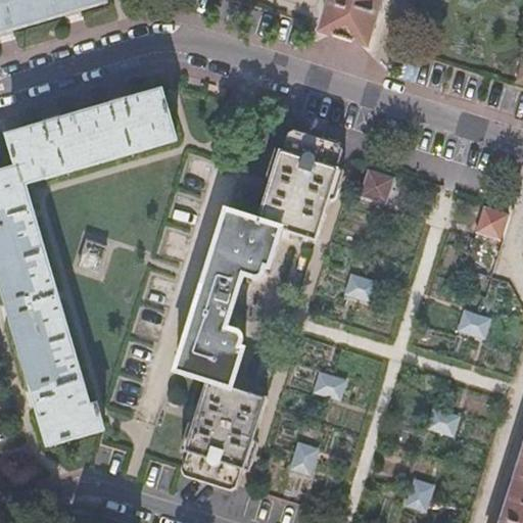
[(0,0),(0,35),(108,3),(106,0),(0,0)]
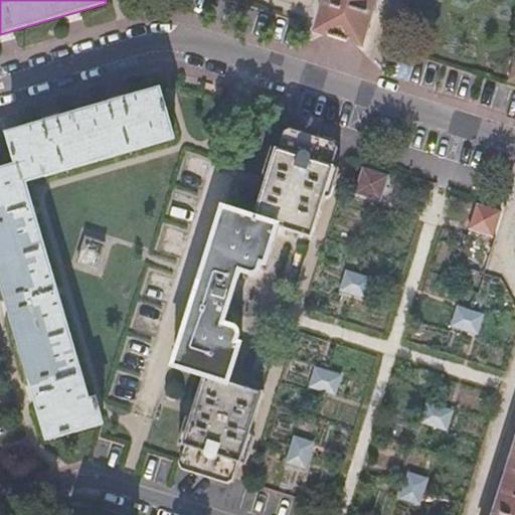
[(324,0),(317,25),(322,35),(355,46),(364,40),(376,0),(324,0)]
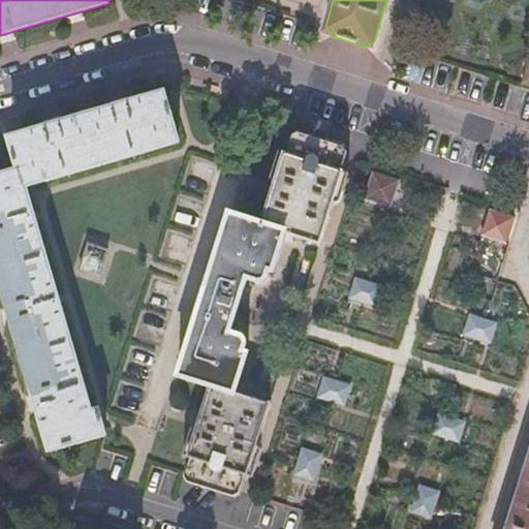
[(20,169),(0,175),(0,275),(53,450),(107,434),(99,409),(95,410),(27,186),(179,142),(164,91),(10,136),(20,169)]
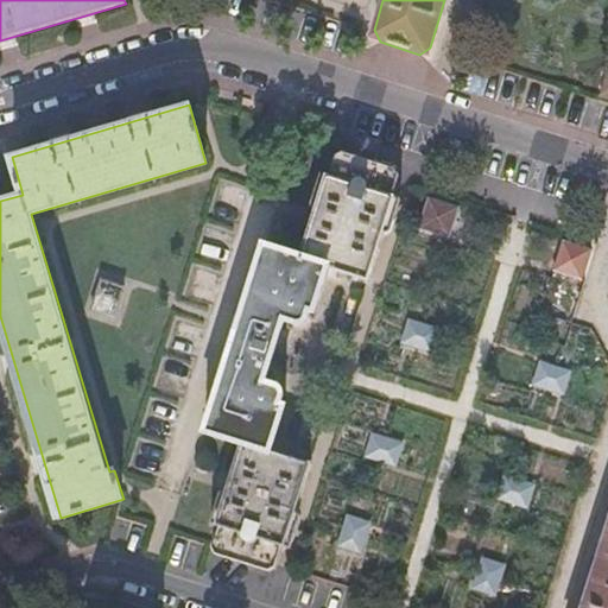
[(217,558),(223,559),(270,574),(274,570),(282,550),(290,552),(299,524),(297,515),(292,513),(308,466),(268,454),(283,410),(277,407),(280,396),(277,390),(265,385),(283,324),(295,328),(303,323),(306,314),(312,316),(327,271),(366,283),(381,235),(385,236),(391,234),(400,202),(392,198),(398,183),(399,179),(394,171),(342,154),(340,157),(334,160),(328,178),(320,176),(309,210),(317,213),(303,260),(261,248),(206,434),(246,447),(230,494),(223,492),(213,527),(220,530),(214,550),(217,558)]
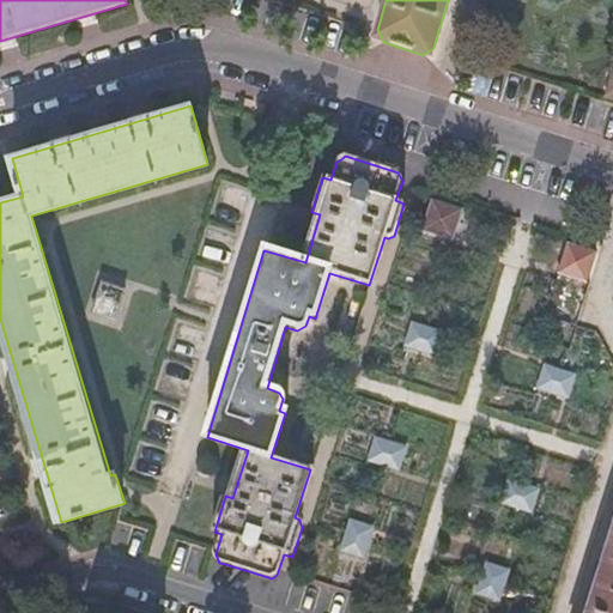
[(429,202),(420,231),(448,240),(456,211),(429,202)]
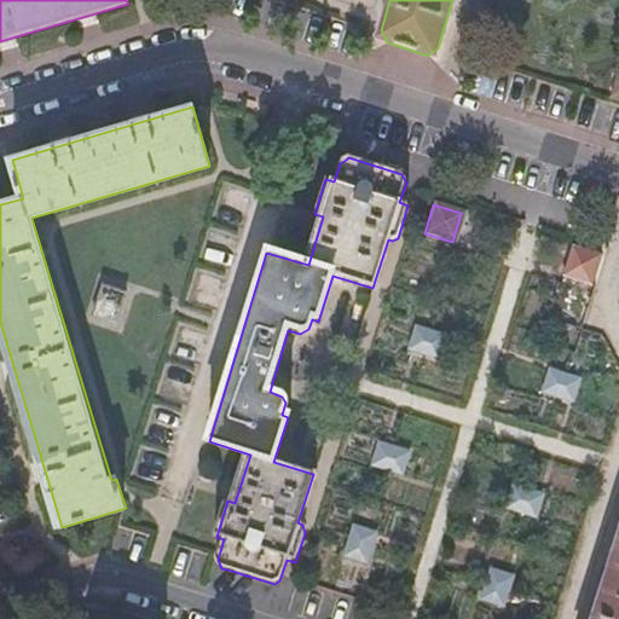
[(602,256),(572,247),(561,278),(591,288),(602,256)]
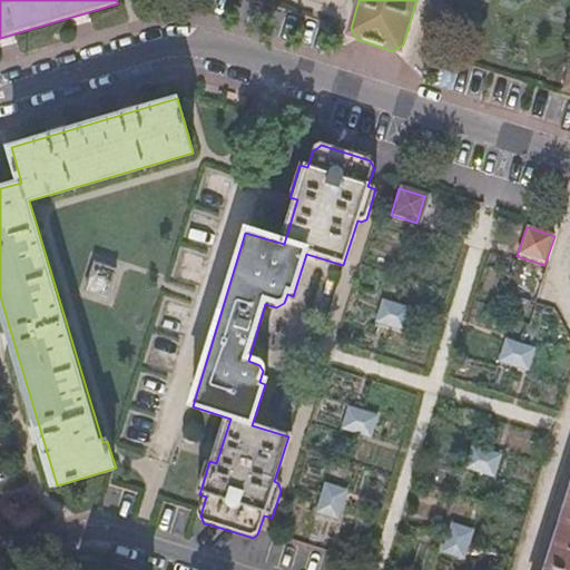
[(114,272),(95,265),(86,294),(105,301),(114,272)]
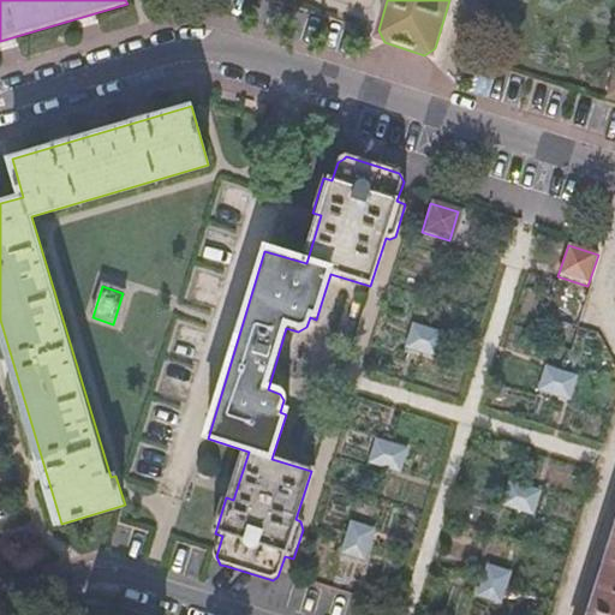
[(413,322),(405,346),(433,357),(442,333),(413,322)]
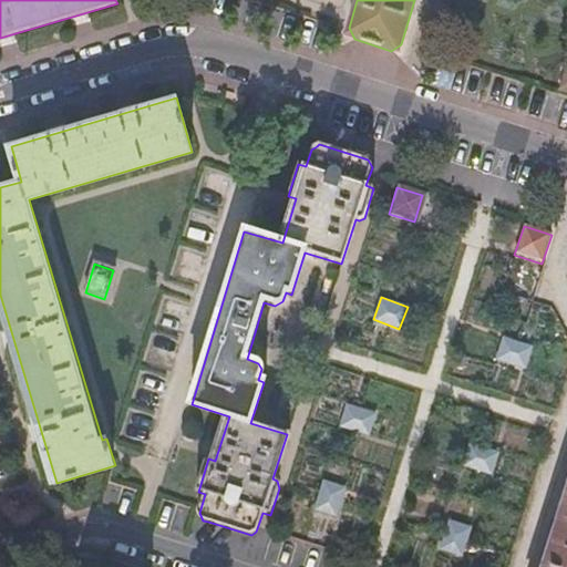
[(500,338),(496,363),(528,368),(532,342),(500,338)]
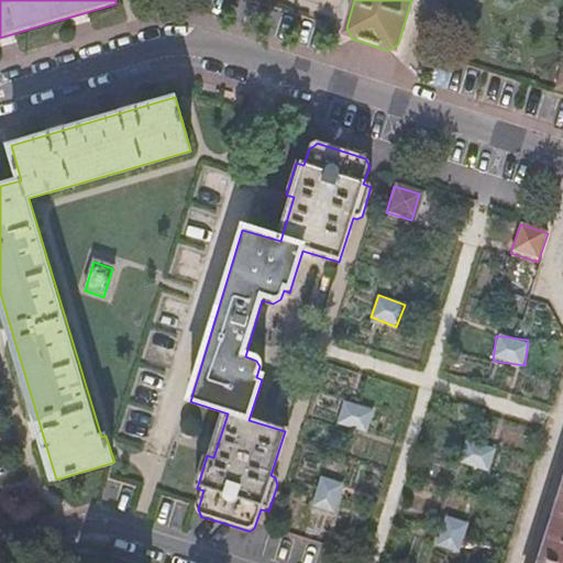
[(343,399),(337,422),(367,431),(374,407),(343,399)]
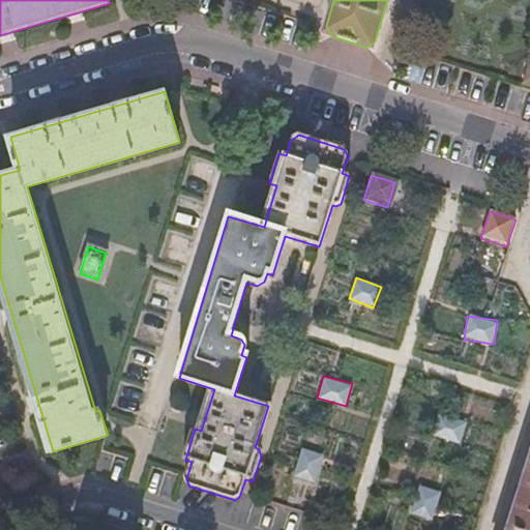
[(293,476),(316,482),(324,453),(301,447),(293,476)]
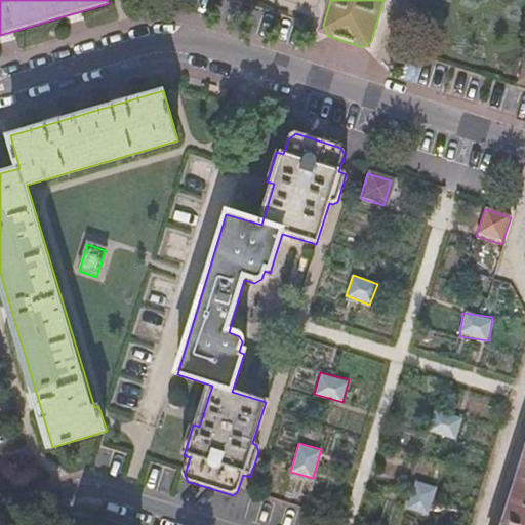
[(524,524),(524,465),(506,524),(524,524)]
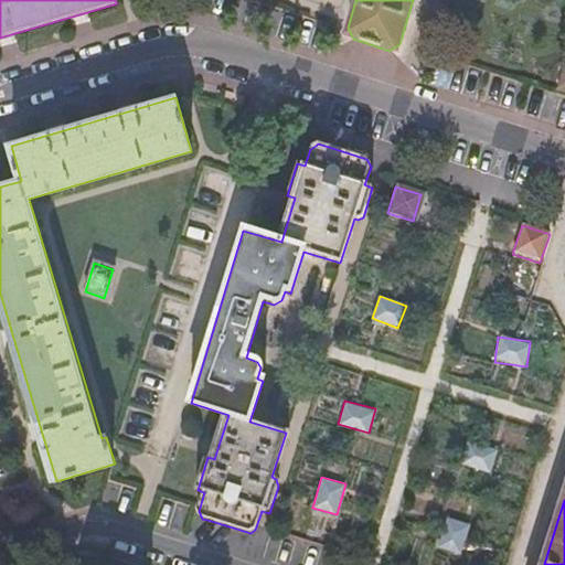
[(446,519),(439,548),(464,554),(469,523),(446,519)]
